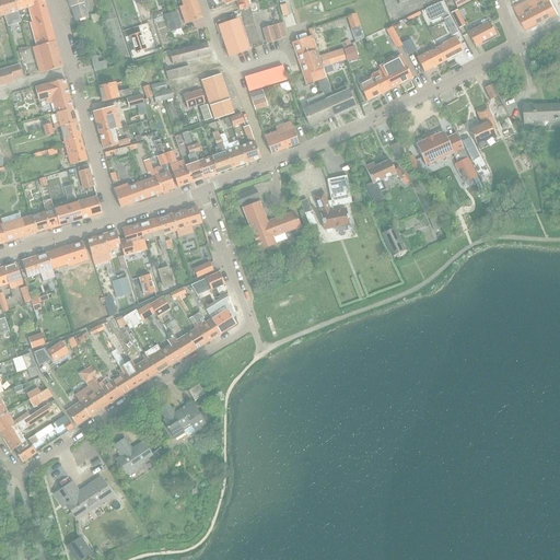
[(0,0),(0,3),(4,16),(7,27),(21,23),(18,12),(12,0),(0,0)]
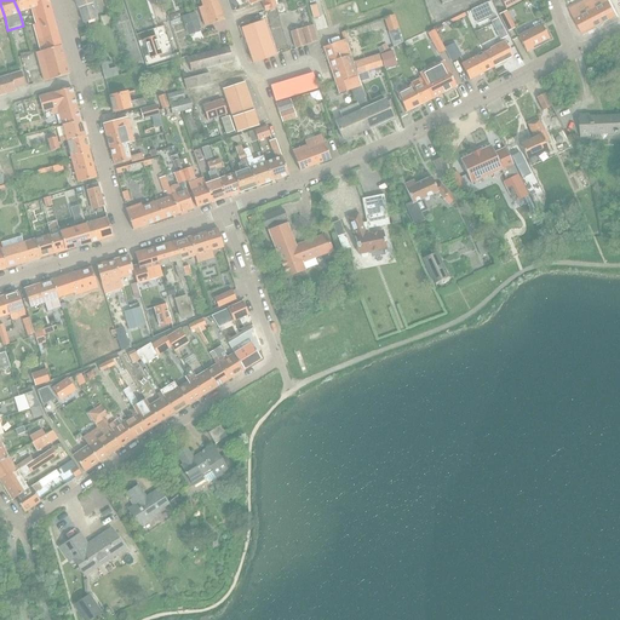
[(40,13),(35,0),(13,0),(19,13),(32,10),(34,18),(36,17),(36,15),(40,13)]
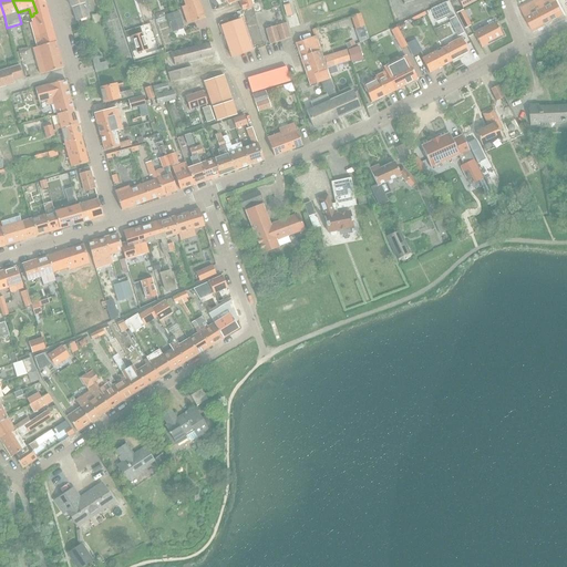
[(31,23),(35,41),(38,47),(33,49),(41,74),(63,68),(43,0),(32,0),(37,12),(33,13),(33,16),(35,22),(31,23)]
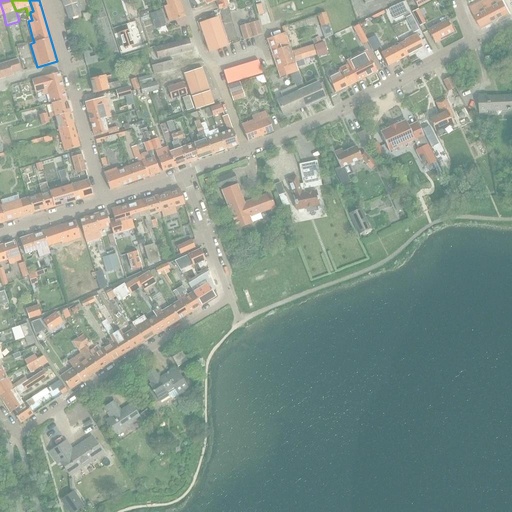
[(62,0),(64,5),(64,6),(65,6),(69,19),(80,15),(76,3),(77,2),(75,0),(62,0)]
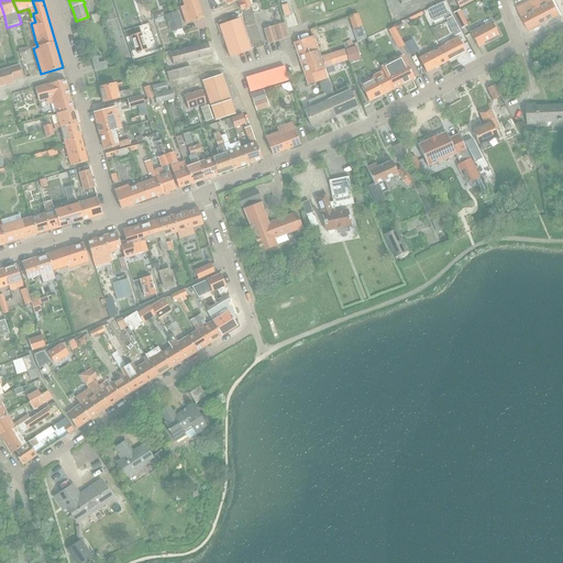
[(186,24),(203,18),(197,0),(181,0),(184,6),(180,7),(186,24)]
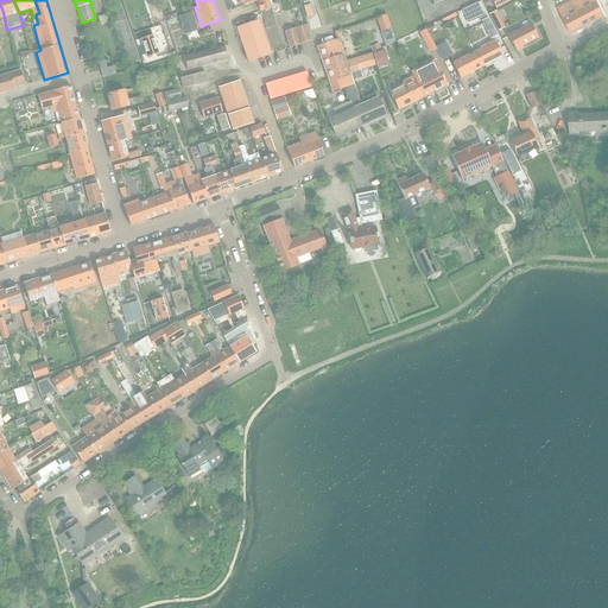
[(271,7),(268,0),(259,0),(260,2),(258,4),(260,11),(271,7)]
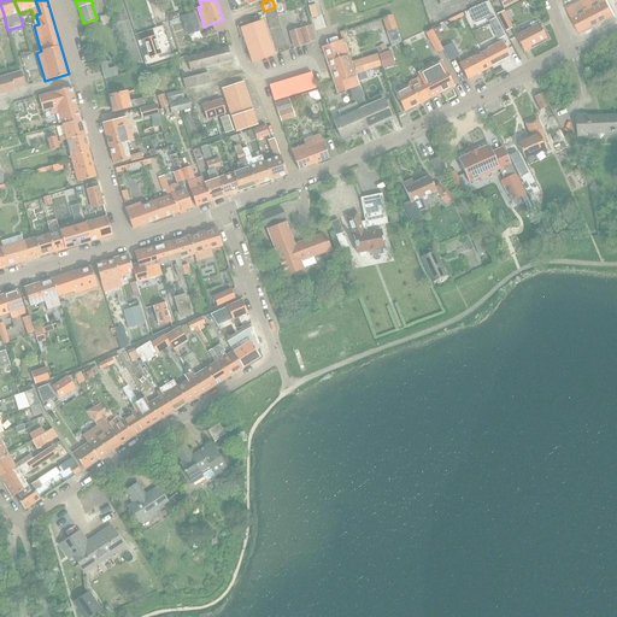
[(579,35),(613,17),(604,0),(594,0),(597,4),(589,7),(588,5),(569,16),(579,35)]
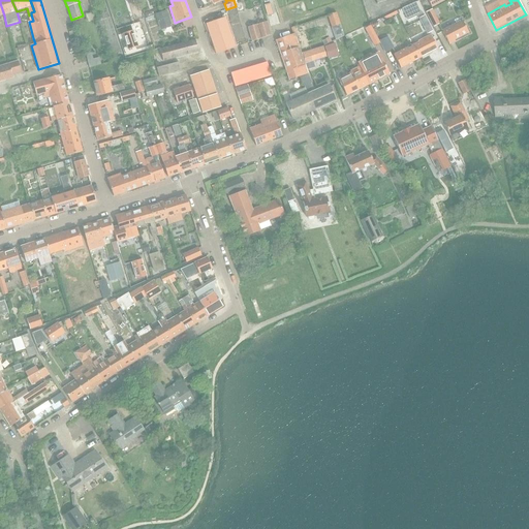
[(422,14),(415,2),(402,9),(407,21),(422,14)]
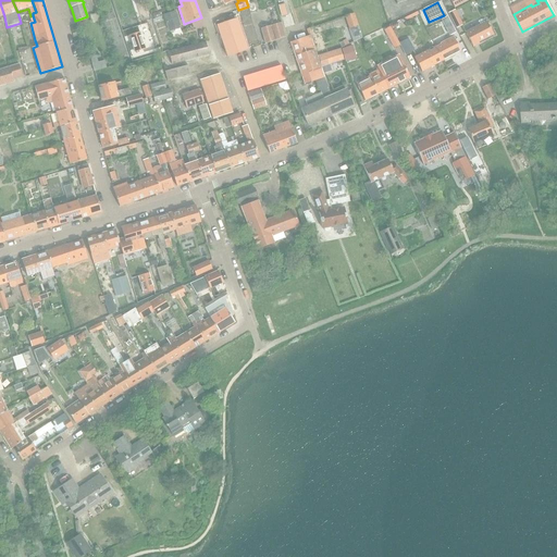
[(169,31),(180,27),(175,12),(163,15),(169,31)]
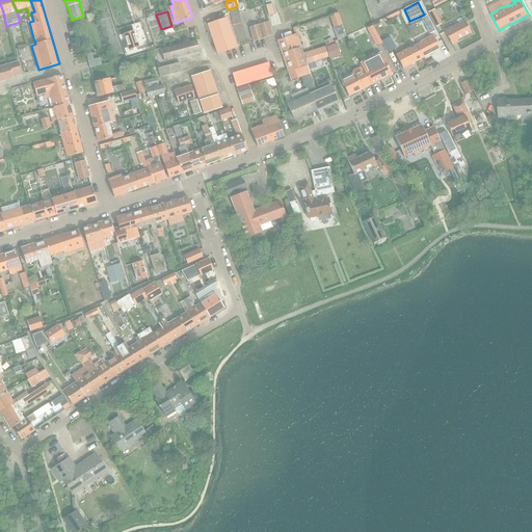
[(437,31),(428,15),(423,18),(431,34),(437,31)]
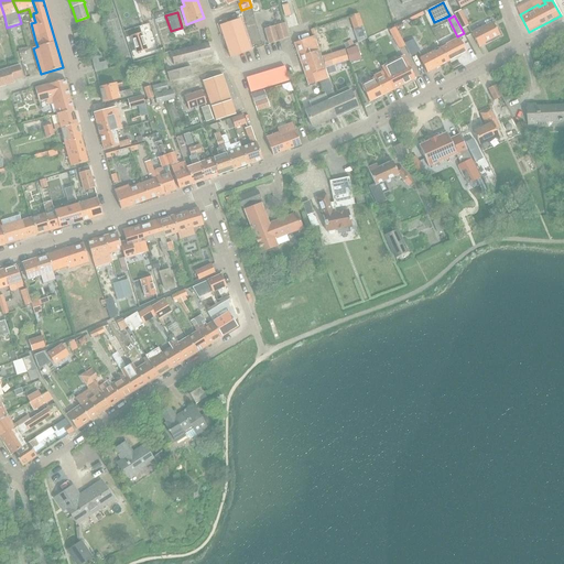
[(229,57),(250,51),(240,20),(219,26),(229,57)]
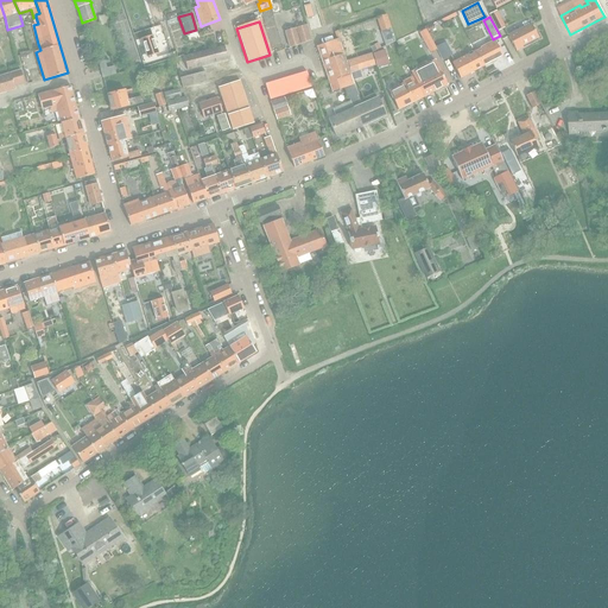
[(521,46),(538,38),(531,24),(507,36),(515,51),(523,48),(521,46)]
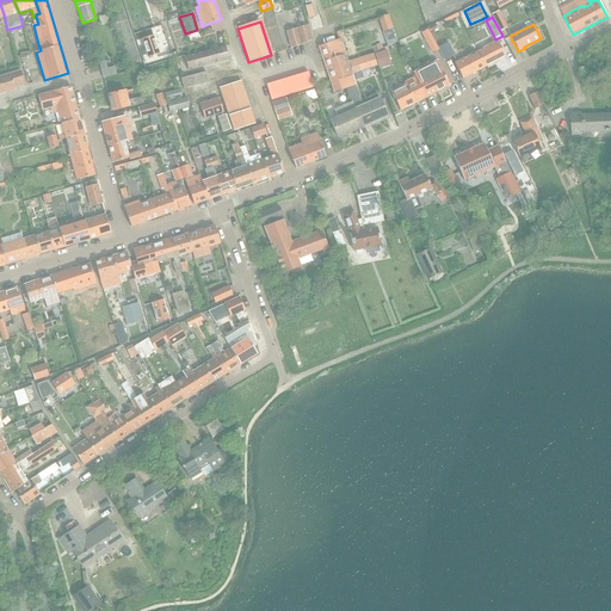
[(287,32),(290,49),(313,43),(308,26),(287,32)]
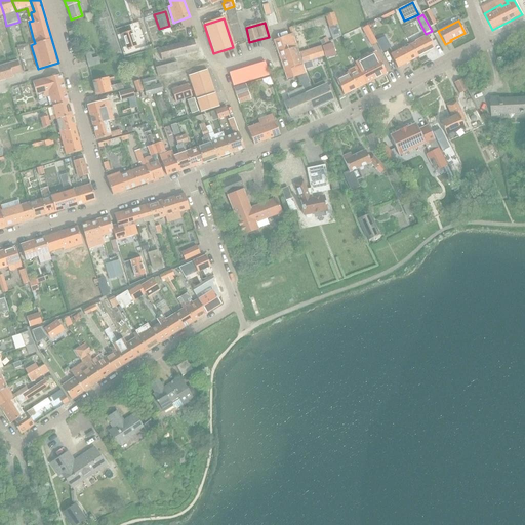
[(122,33),(126,49),(136,46),(131,30),(122,33)]
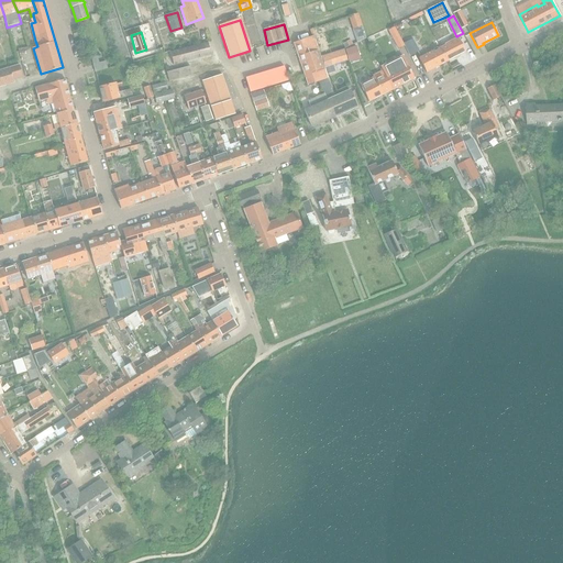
[(295,43),(294,43),(305,75),(308,85),(318,81),(327,78),(323,68),(348,61),(344,50),(320,57),(312,36),(295,43)]
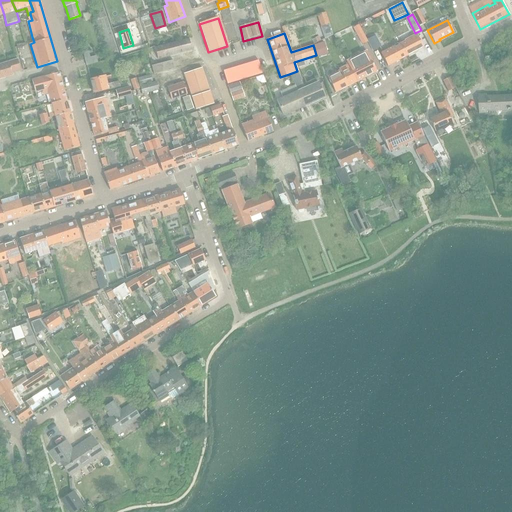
[(400,43),(406,55),(423,47),(416,34),(404,40),(404,41),(400,43)]
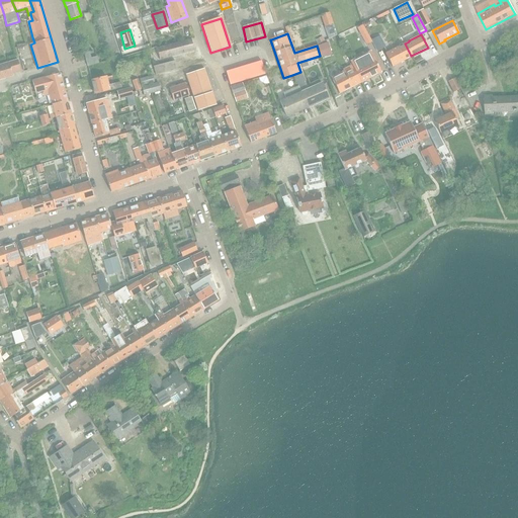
[(379,36),(371,40),(375,49),(377,52),(385,48),(379,36)]
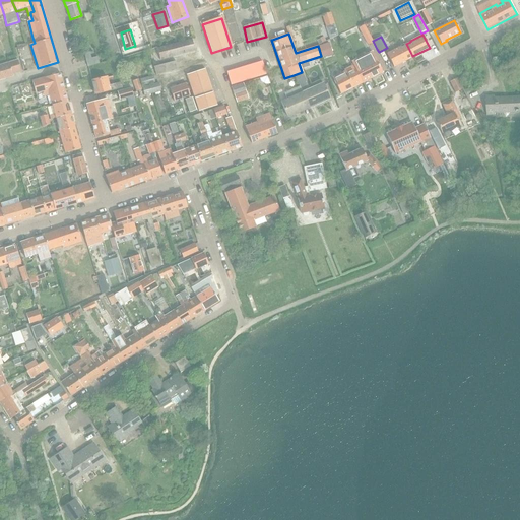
[(159,60),(194,50),(191,39),(156,48),(159,60)]
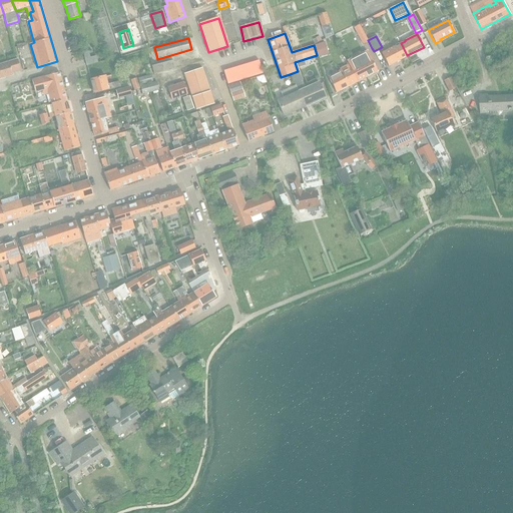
[(407,55),(401,43),(401,42),(381,52),(388,65),(407,55)]
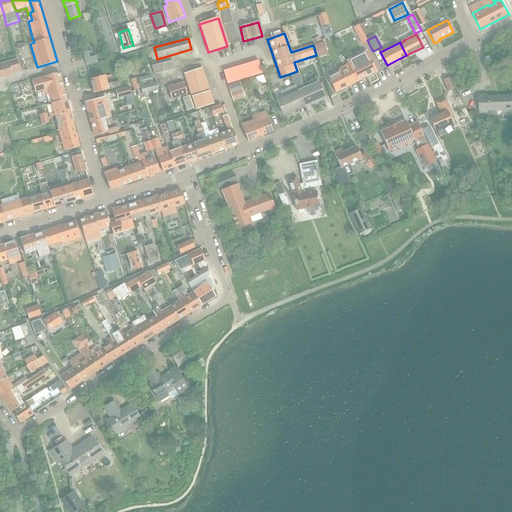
[(366,51),(346,61),(348,64),(356,81),(356,82),(376,71),(366,51)]
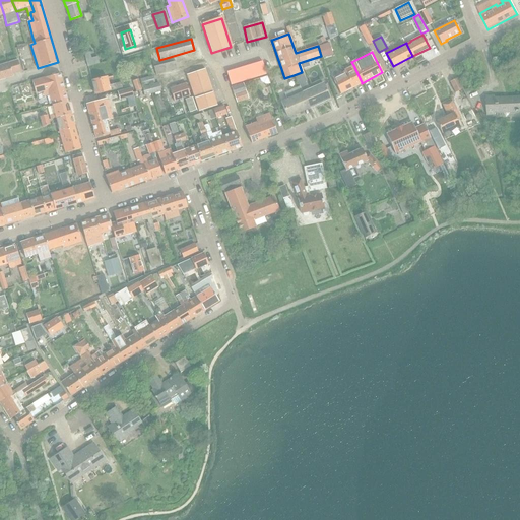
[(87,66),(99,63),(96,57),(86,60),(87,66)]
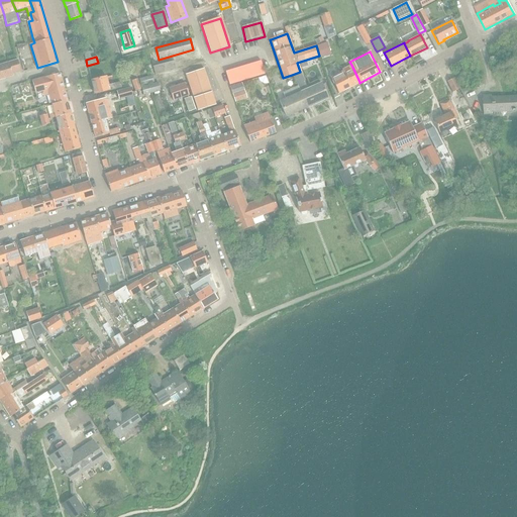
[(17,60),(8,62),(12,74),(20,71),(17,60)]
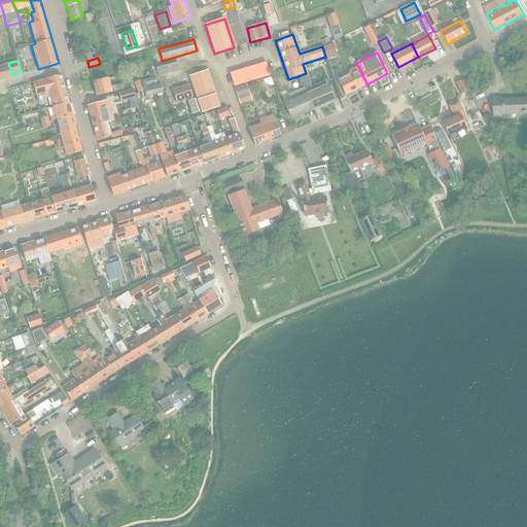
[(180,70),(178,62),(155,68),(159,76),(180,70)]
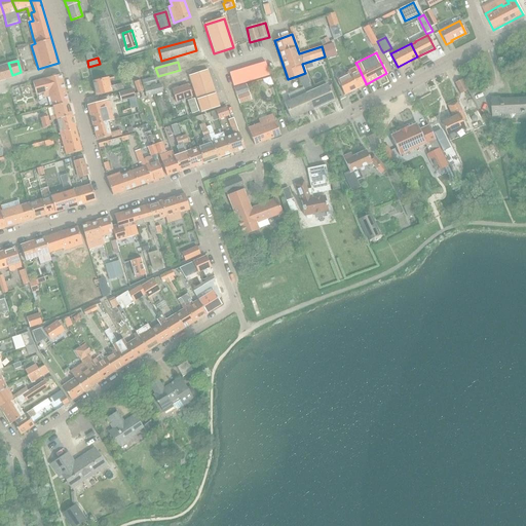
[(234,86),(269,75),(265,62),(230,73),(234,86)]
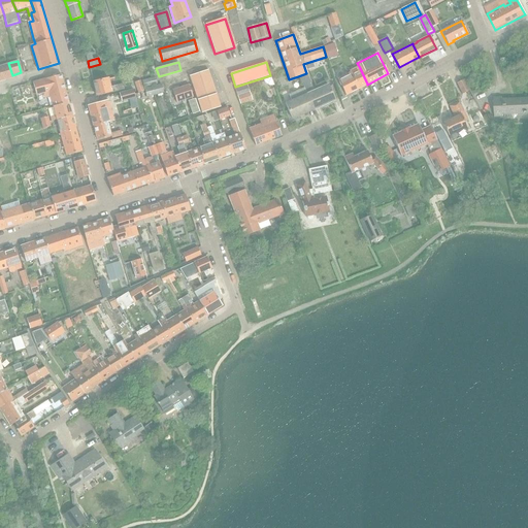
[(8,63),(0,65),(0,81),(12,77),(12,75),(8,63)]
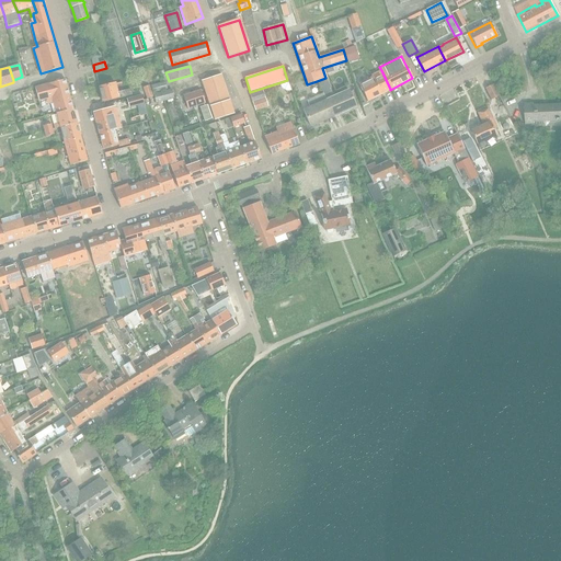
[(390,89),(381,70),(370,76),(373,79),(359,86),(367,101),(390,89)]
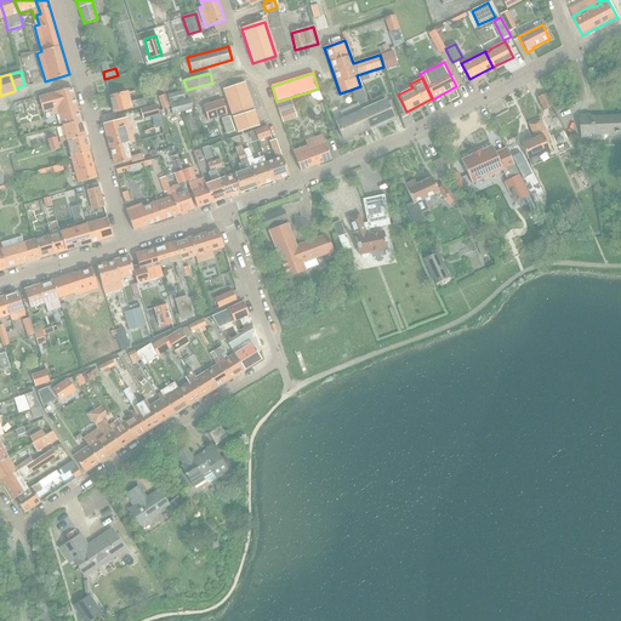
[(237,132),(258,125),(244,83),(222,90),(232,118),(237,132)]
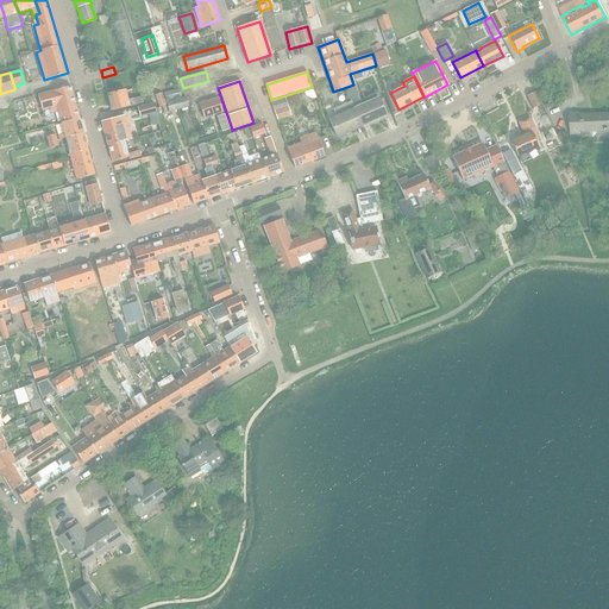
[(353,85),(344,88),(350,101),(359,123),(366,119),(369,124),(385,115),(377,98),(362,105),(358,98),(353,85)]
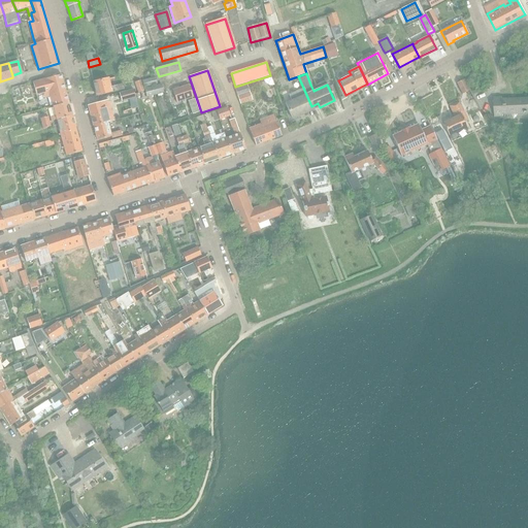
[(69,102),(66,91),(61,74),(33,83),(36,95),(43,93),(45,98),(50,96),(53,106),(69,102)]
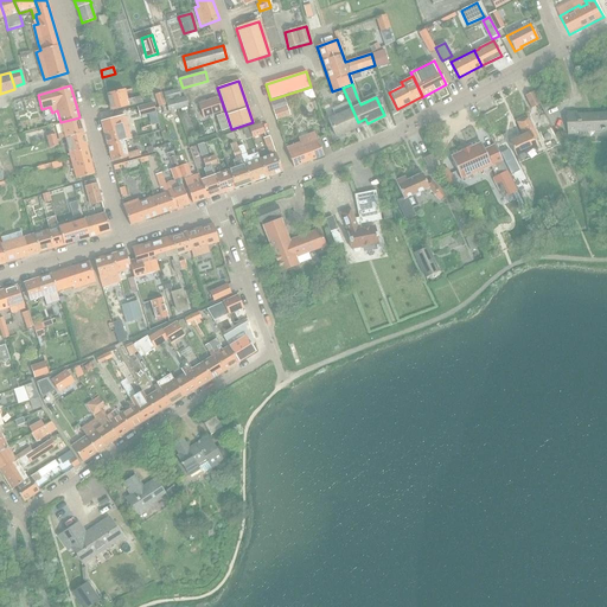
[(166,100),(180,96),(178,89),(164,93),(166,100)]
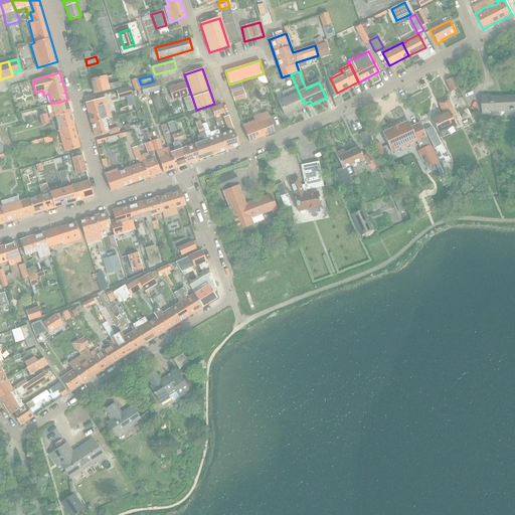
[(451,92),(458,89),(453,77),(446,80),(451,92)]
